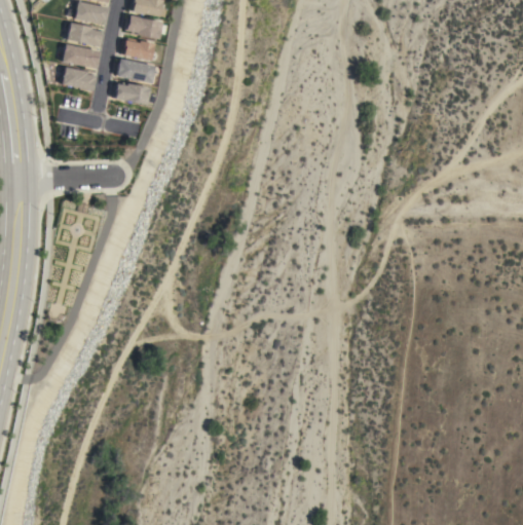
[(134,0),(164,0),(164,3),(165,4),(164,9),(163,9),(163,10),(169,11),(167,19),(132,11),(134,0)]
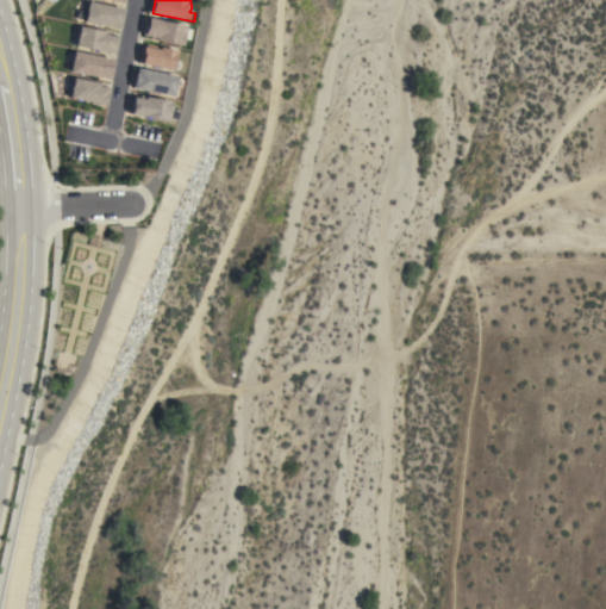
[(126,10),(123,26),(120,26),(120,29),(87,23),(92,2),(126,10)]
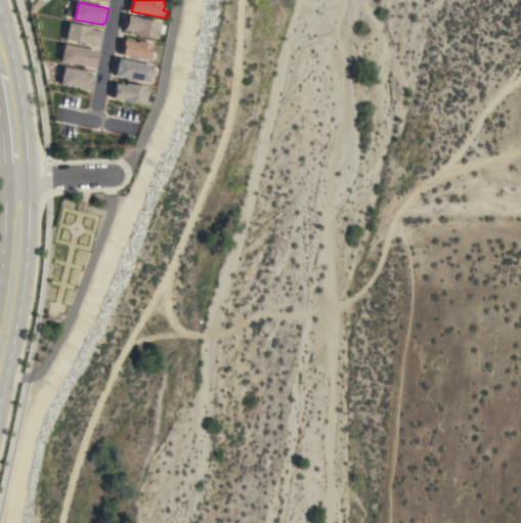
[(160,40),(133,35),(133,33),(127,31),(130,16),(163,23),(160,40)]
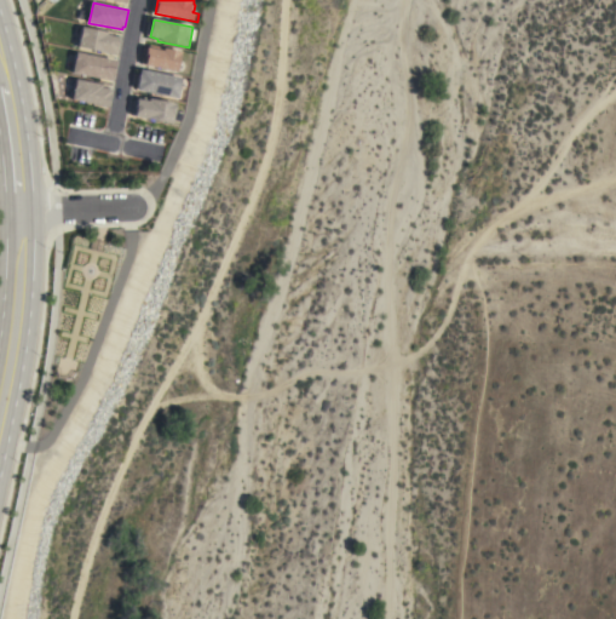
[(84,27),(116,33),(115,36),(122,39),(119,57),(80,49),(84,27)]
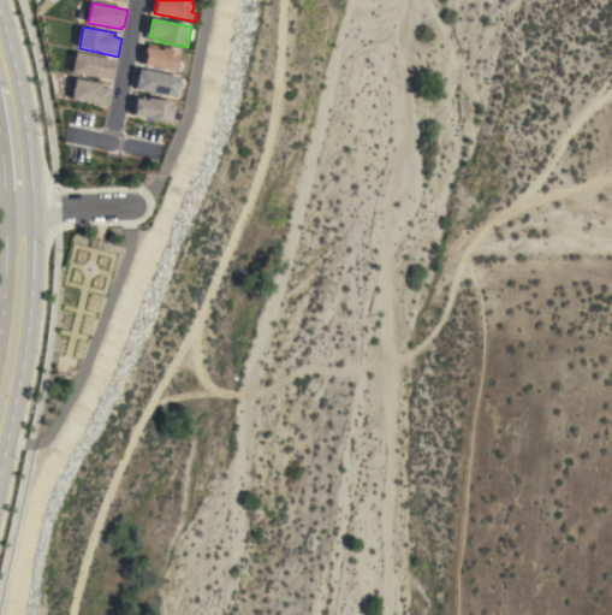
[(143,65),(147,47),(152,48),(152,46),(183,52),(182,54),(184,55),(182,63),(180,63),(179,72),(143,65)]
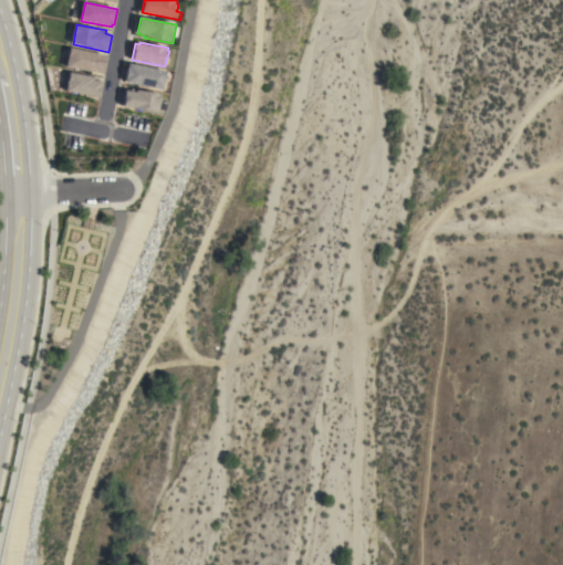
[(107,55),(106,62),(107,62),(105,73),(104,75),(68,67),(71,49),(107,55)]
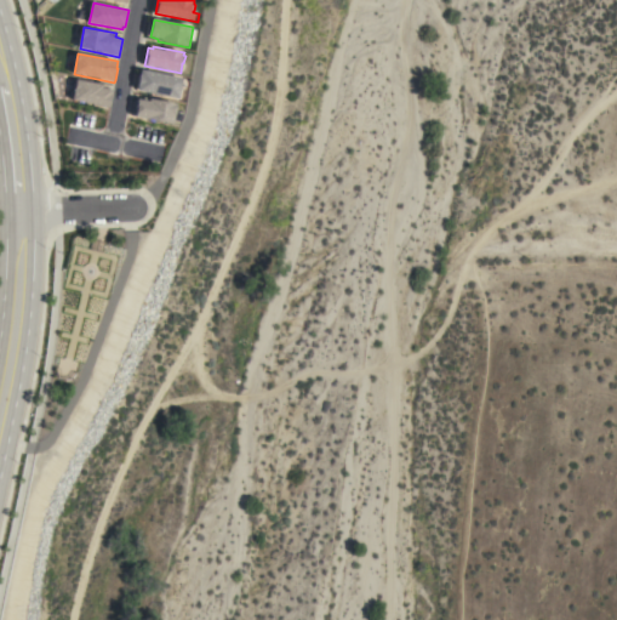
[(184,79),(180,100),(140,91),(143,70),(184,79)]
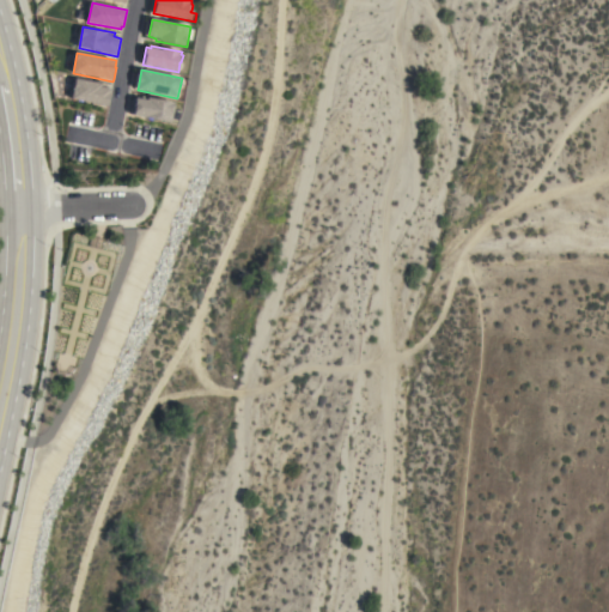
[(72,100),(77,79),(109,85),(108,89),(110,89),(108,107),(72,100)]
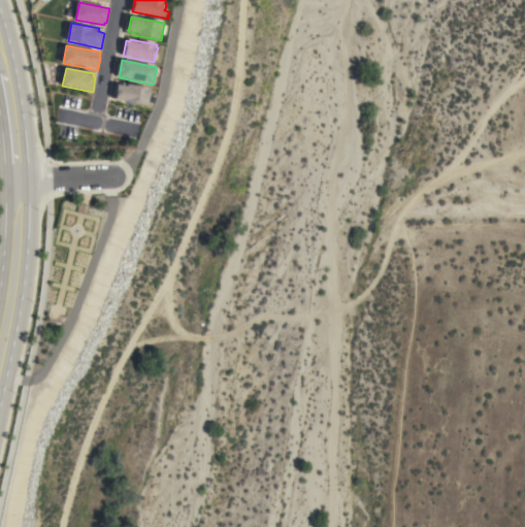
[(148,106),(113,99),(117,85),(124,86),(125,84),(151,89),(148,106)]
